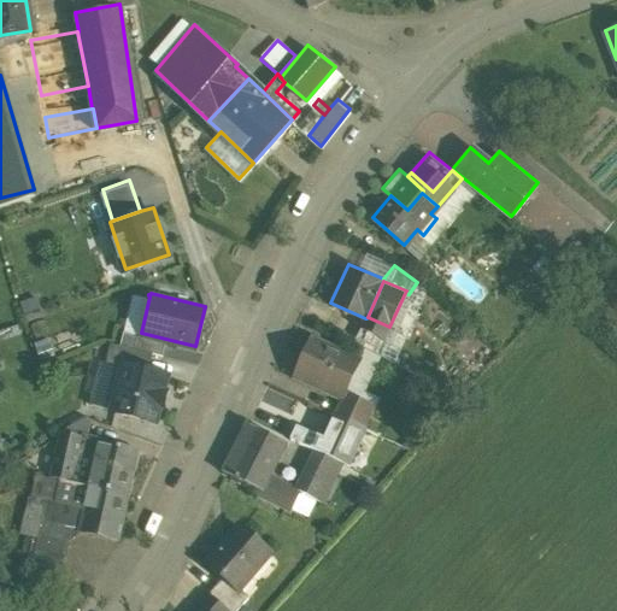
[(365,318),(354,338),(380,352),(388,339),(385,336),(389,327),(368,317),(366,318),(365,318)]
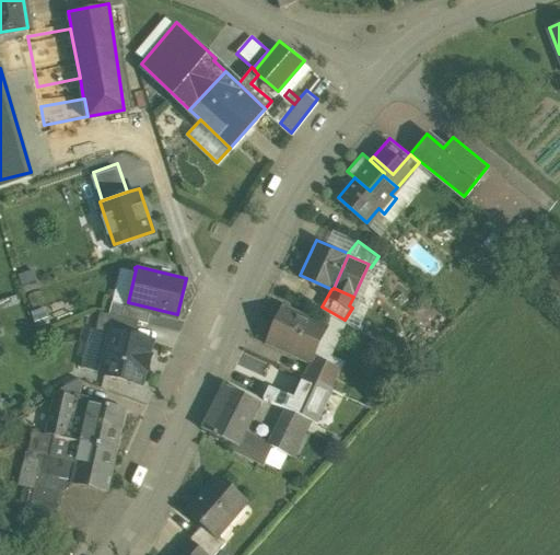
[(128,302),(112,298),(108,311),(138,318),(147,320),(150,308),(128,302)]
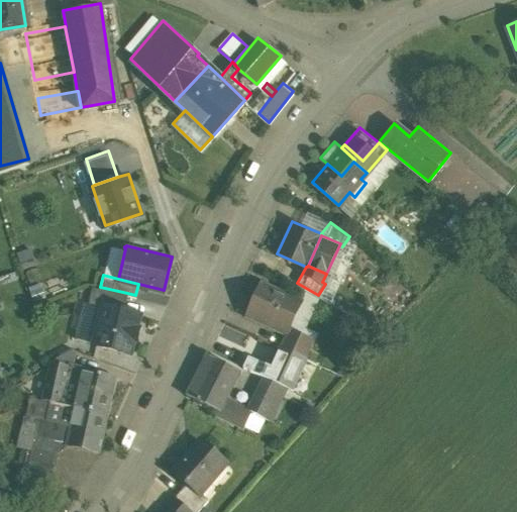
[(260,282),(246,310),(288,328),(300,301),(260,282)]
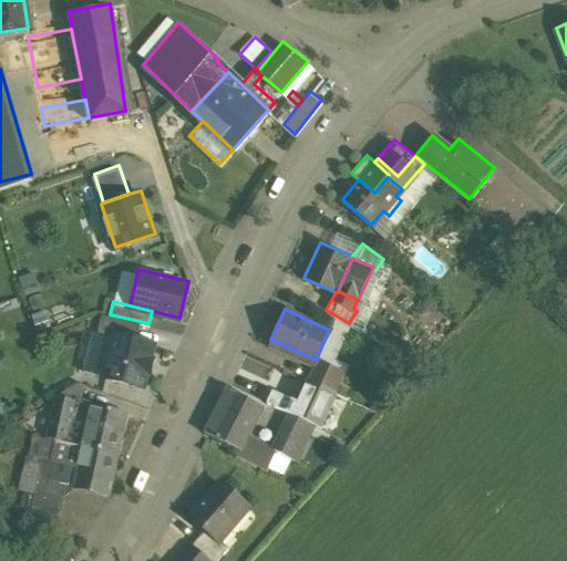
[(110,314),(102,312),(98,330),(112,333),(113,331),(136,336),(140,321),(110,314)]
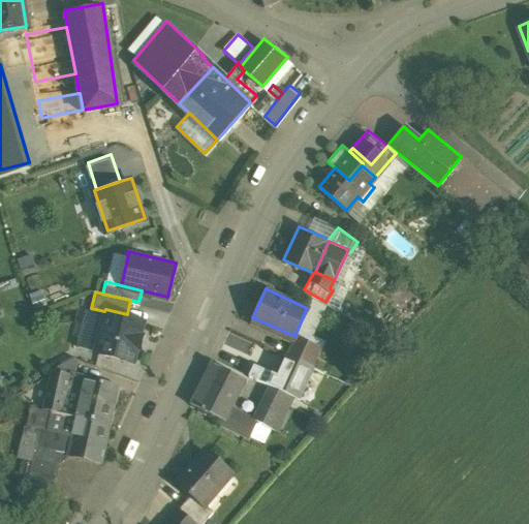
[(127,314),(105,309),(104,311),(95,349),(133,359),(136,346),(138,346),(143,332),(141,331),(144,318),(127,314)]
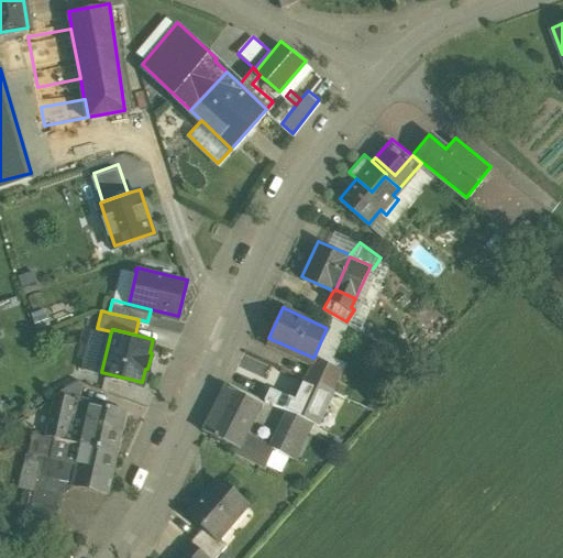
[(341,370),(317,359),(308,376),(333,387),(341,370)]
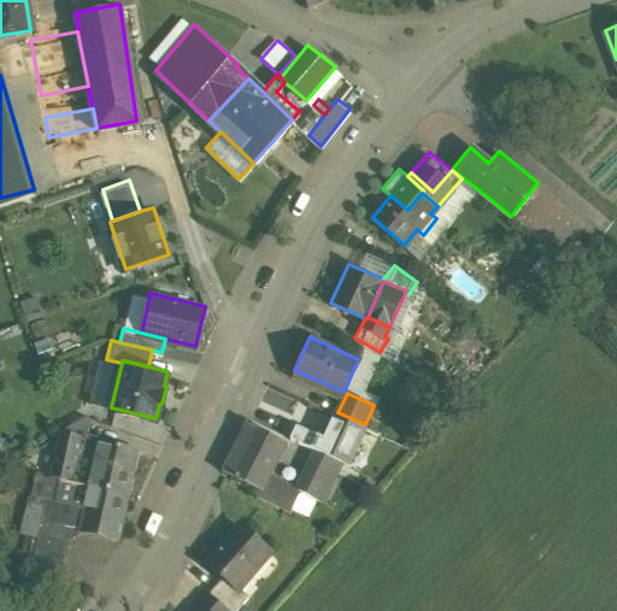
[(338,412),(335,411),(317,447),(318,447),(341,458),(347,460),(356,441),(357,442),(365,424),(338,412)]
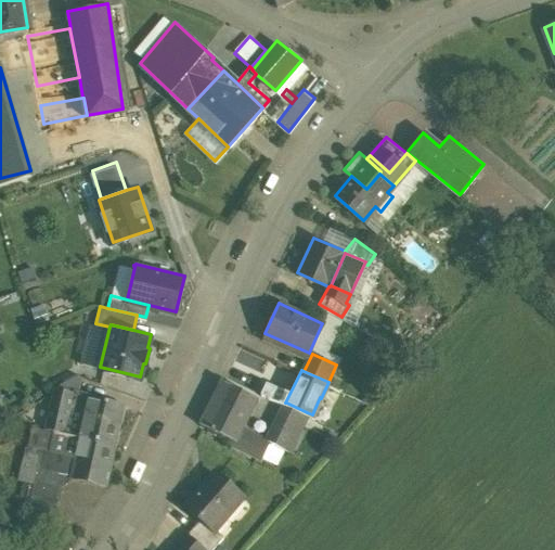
[(77,373),(55,386),(73,391),(76,391),(80,374),(77,373)]
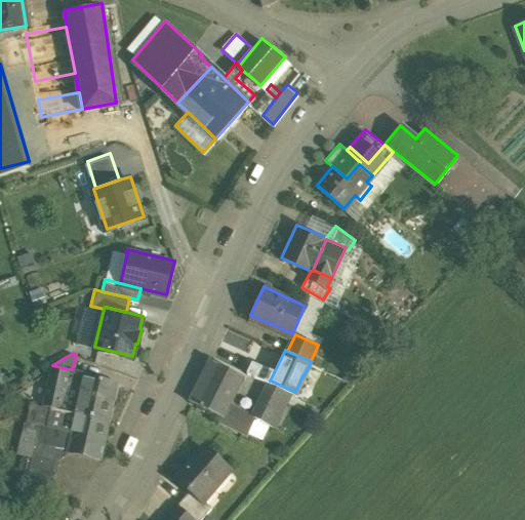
[(210,359),(190,398),(219,412),(219,413),(241,372),(240,372),(210,359)]
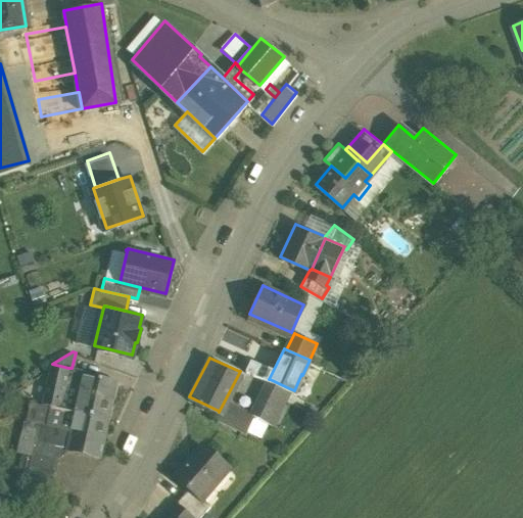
[(68,368),(52,364),(48,379),(65,383),(68,368)]
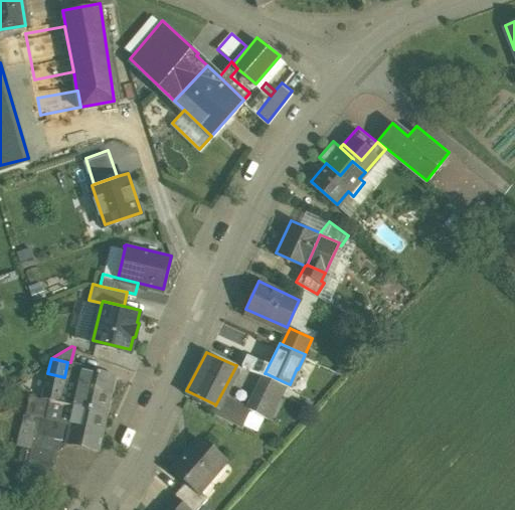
[(70,362),(67,362),(64,377),(62,385),(71,388),(78,389),(83,365),(70,362)]
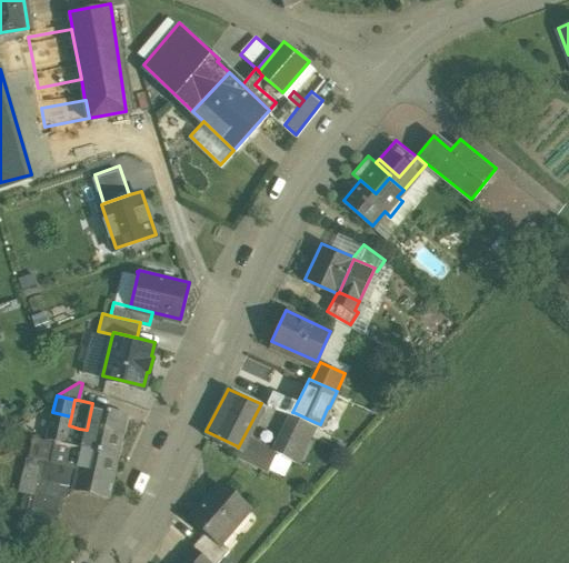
[(127,412),(92,403),(87,430),(83,445),(118,453),(127,412)]
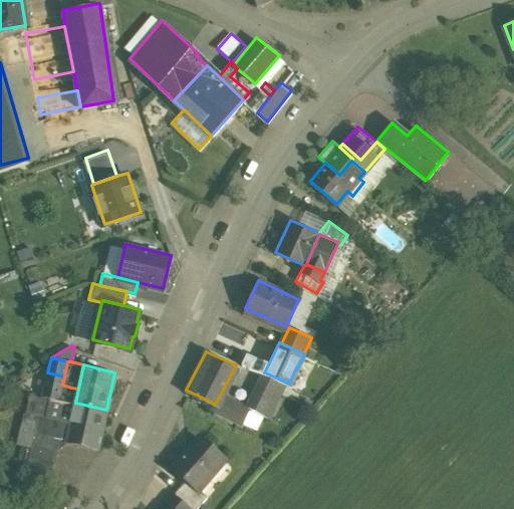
[(255,368),(248,365),(245,369),(253,373),(255,368)]
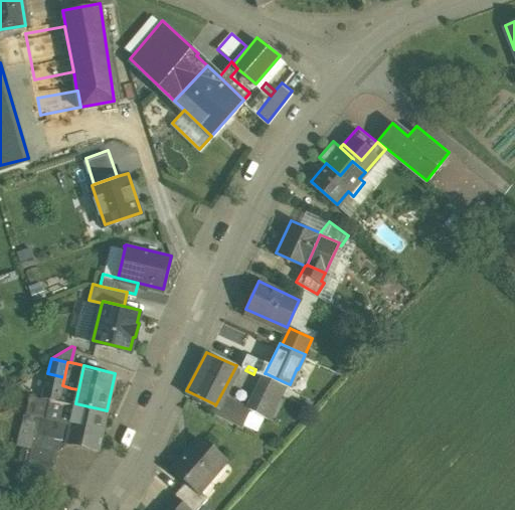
[(64,377),(47,373),(42,396),(68,402),(71,388),(62,385),(64,377)]
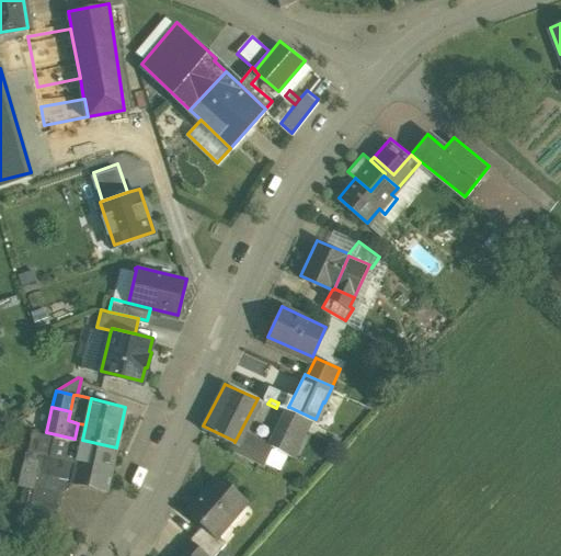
[(289,407),(272,443),(299,457),(311,432),(310,431),(312,427),(307,423),(310,417),(289,407)]
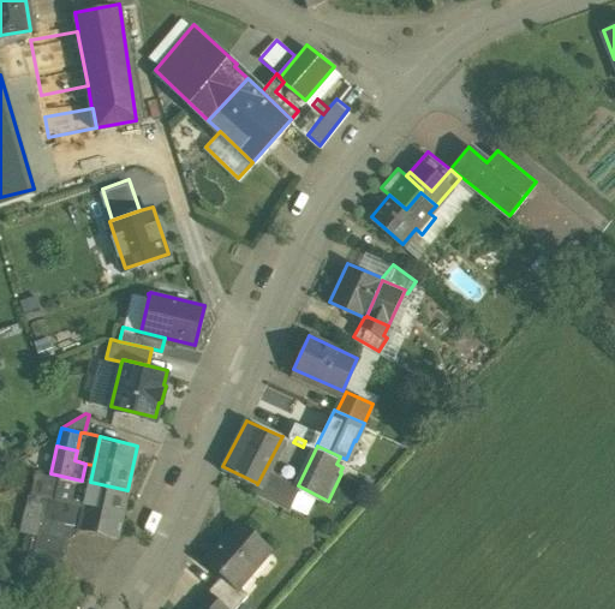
[(346,459),(340,457),(336,464),(342,467),(346,459)]
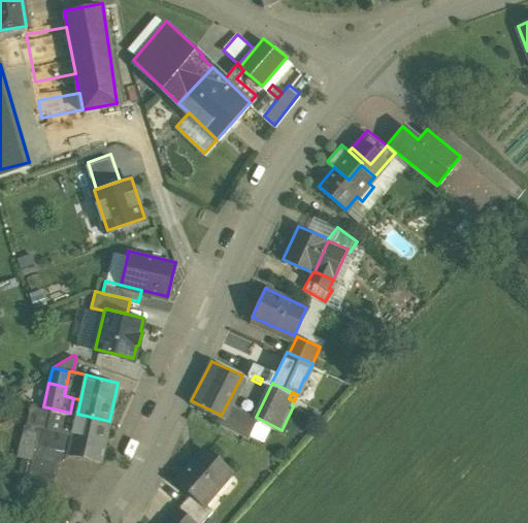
[(43,406),(31,403),(26,423),(38,426),(35,440),(39,443),(61,448),(68,450),(77,414),(70,413),(43,406)]
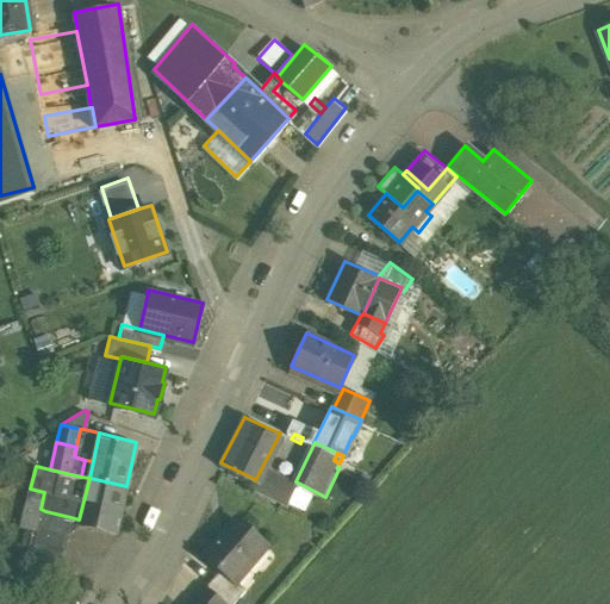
[(126,486),(89,478),(79,520),(79,521),(116,529),(126,486)]
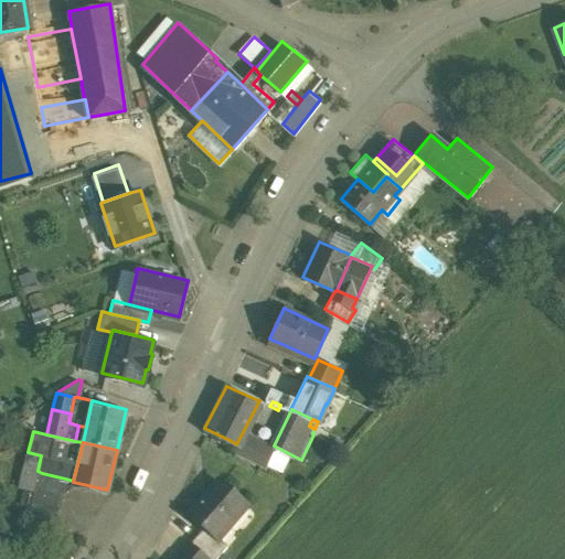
[(270,453),(248,442),(243,453),(265,464),(270,453)]
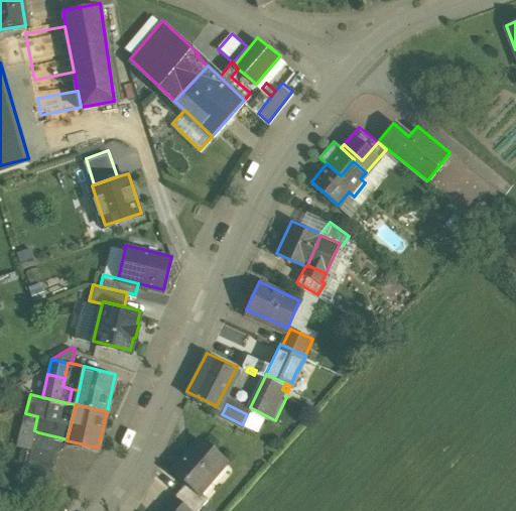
[(37,416),(25,413),(20,431),(32,437),(34,430),(37,416)]
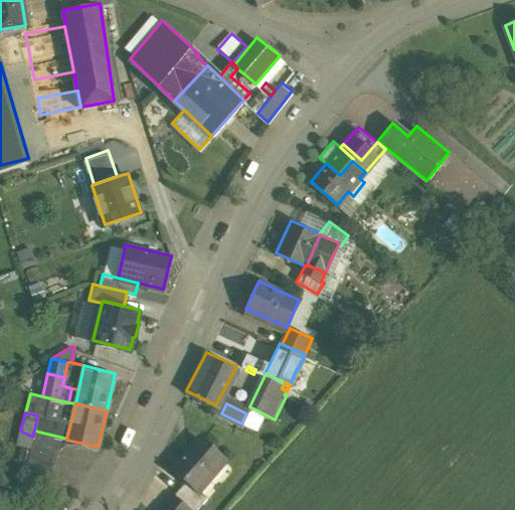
[(59,437),(38,432),(34,430),(32,437),(34,438),(33,443),(56,448),(59,437)]
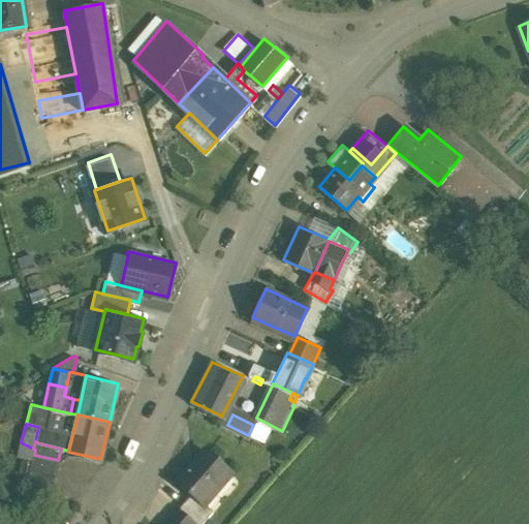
[(206,449),(187,471),(185,469),(177,479),(191,492),(205,503),(206,502),(214,493),(211,490),(229,469),(206,449)]
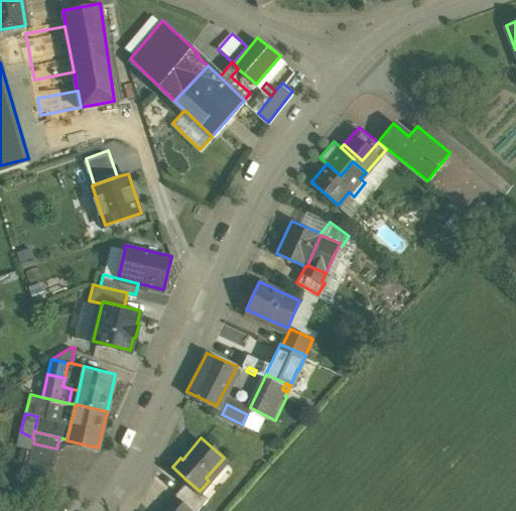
[(56,449),(33,443),(25,476),(48,481),(56,449)]
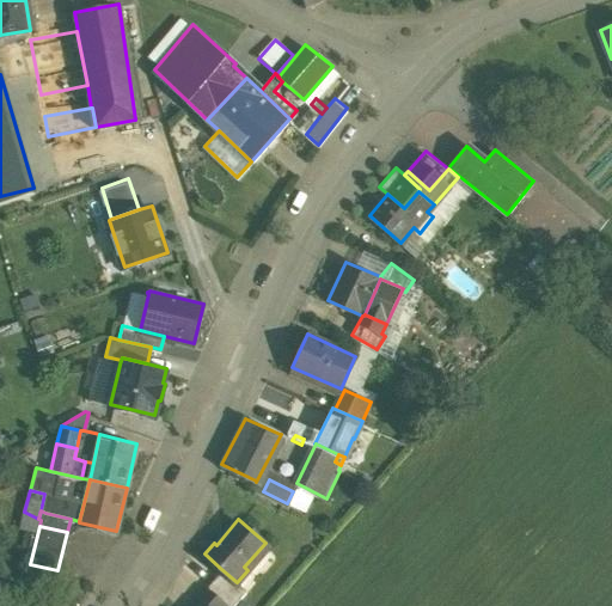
[(237,582),(221,569),(207,586),(230,605),(231,605),(248,589),(238,581),(237,582)]
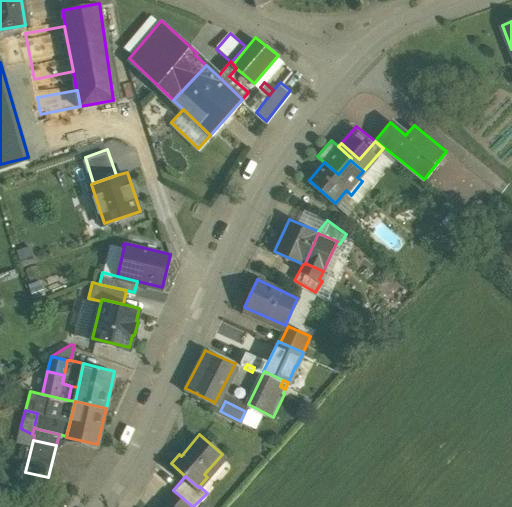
[(192,506),(173,490),(164,499),(168,503),(169,502),(169,501),(175,506),(192,506)]
